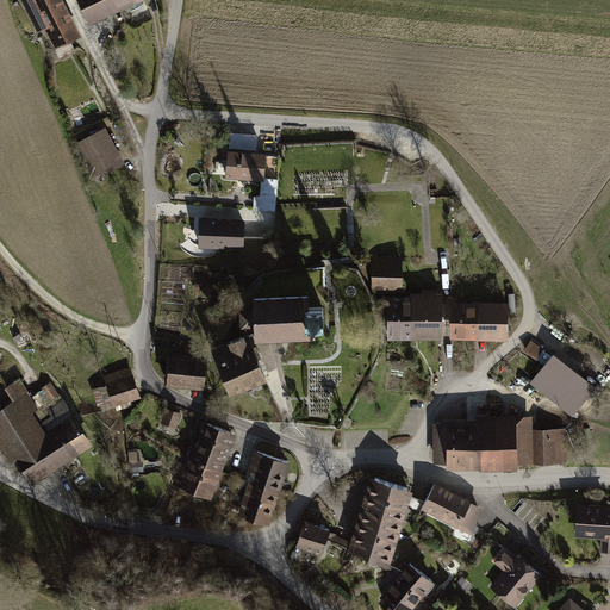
[(62,0),(18,0),(33,30),(42,26),(53,48),(80,33),(62,0)]
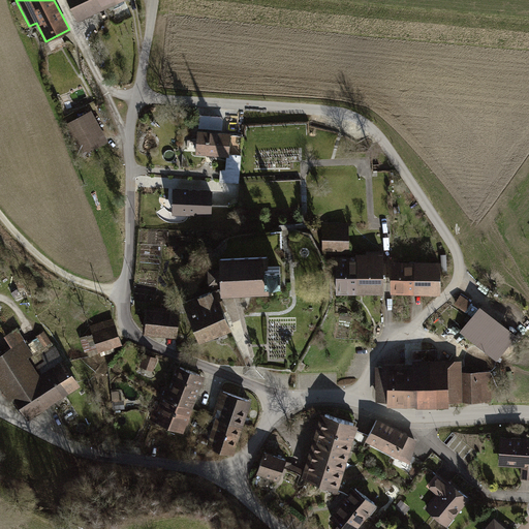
[(66,0),(75,18),(112,0),(66,0)]
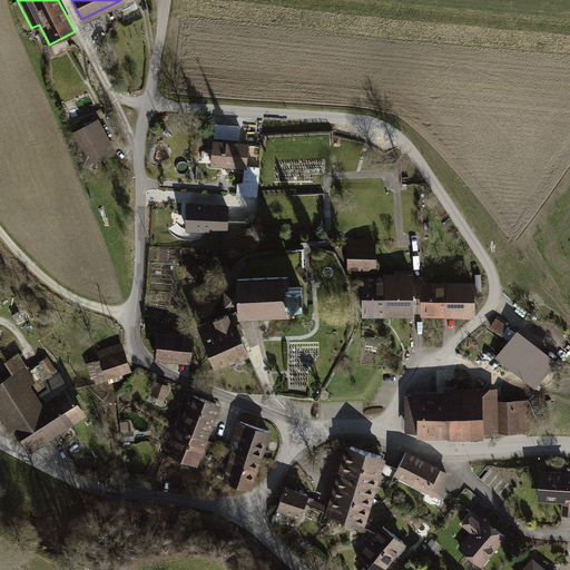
[(97,117),(69,131),(87,166),(115,151),(97,117)]
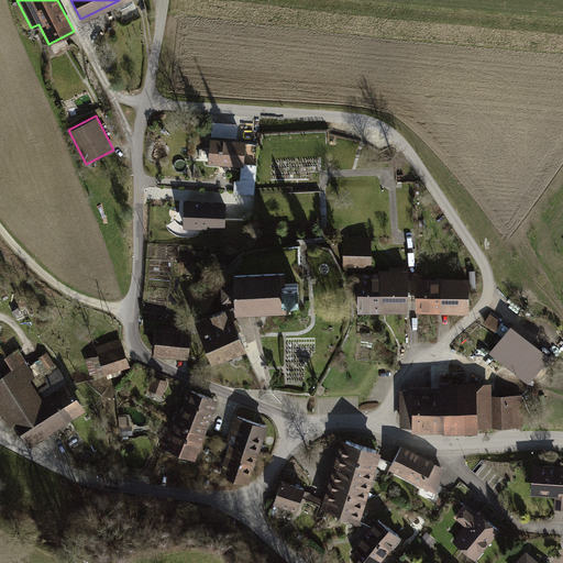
[(243,139),(208,136),(206,163),(239,165),(242,165),(242,163),(243,139)]
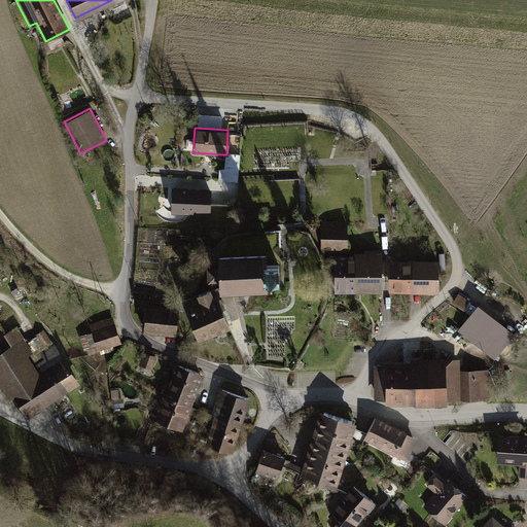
[(223,154),(221,179),(237,181),(240,153),(226,152),(226,154),(223,154)]
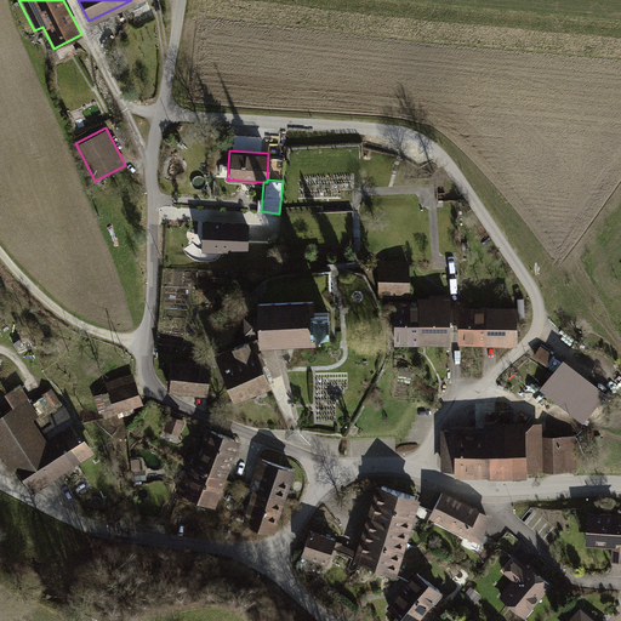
[(250,226),(204,223),(203,252),(249,256),(250,226)]
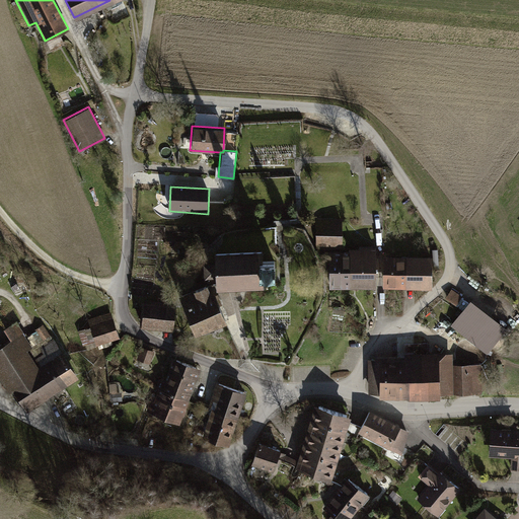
[(340,218),(314,218),(314,248),(341,248),(340,218)]
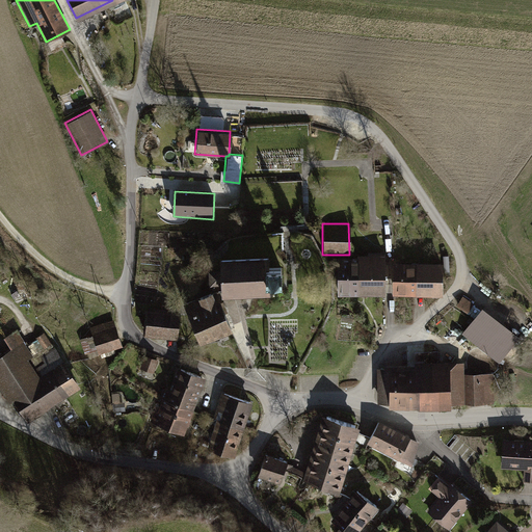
[(356,256),(336,256),(337,294),(384,294),(383,251),(368,251),(368,253),(356,254),(356,256)]
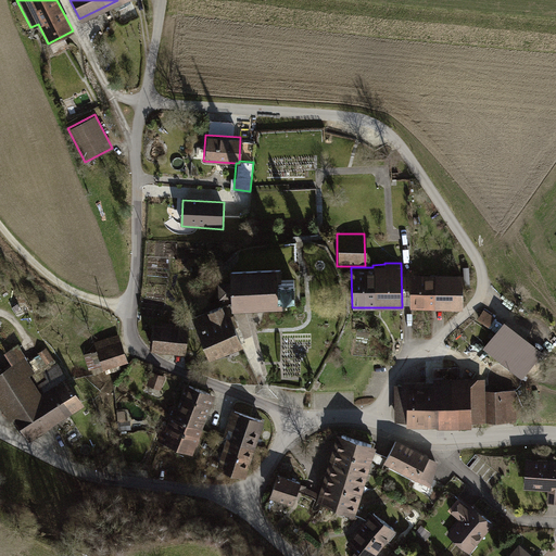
[(281,270),(236,272),(236,283),(223,283),(224,298),(237,298),(237,307),(282,305),(282,294),(293,293),(292,278),(281,278),(281,270)]
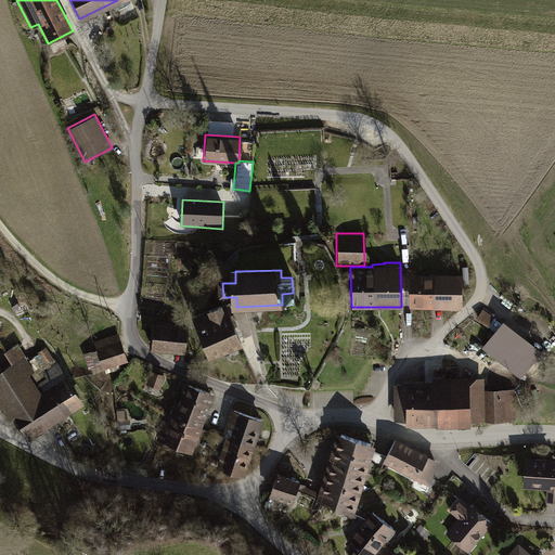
[(461,271),(409,271),(409,306),(461,307),(461,271)]
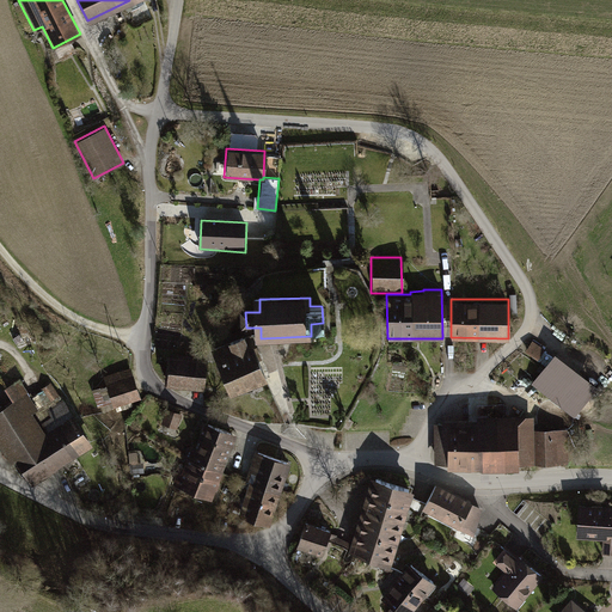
[(242,334),(210,347),(228,392),(264,378),(250,344),(246,346),(242,334)]
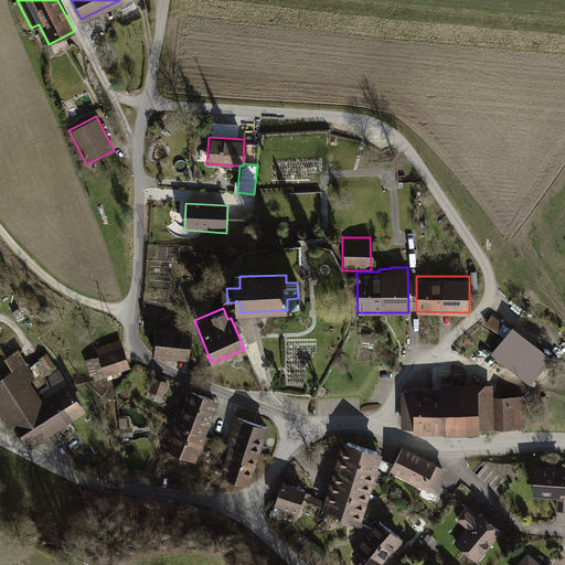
[(483,323),(496,331),(501,321),(490,313),(483,323)]
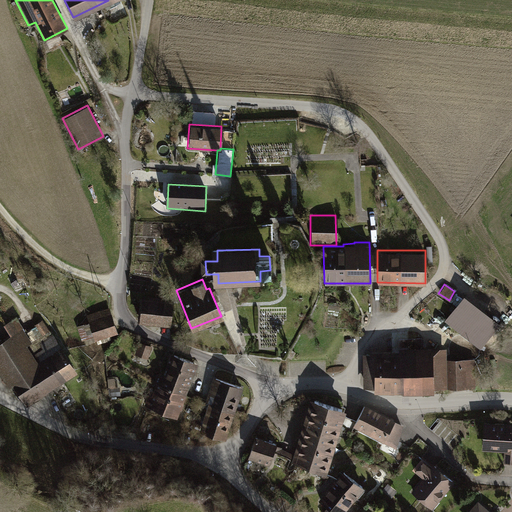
[(498,321),(462,294),(443,320),(479,347),(498,321)]
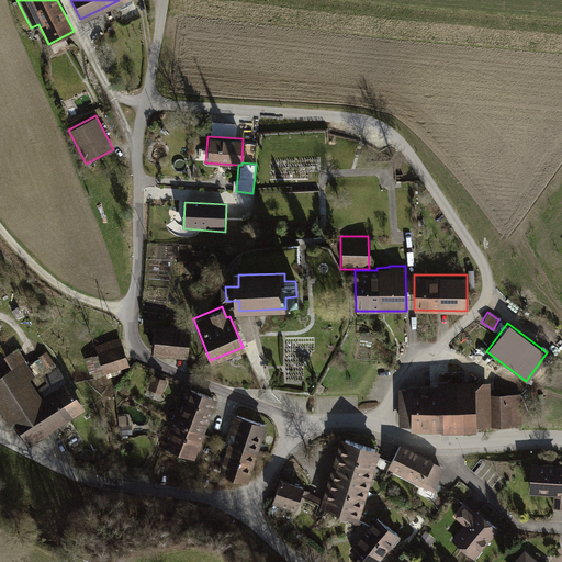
[(188,328),(154,325),(152,352),(186,356),(188,328)]
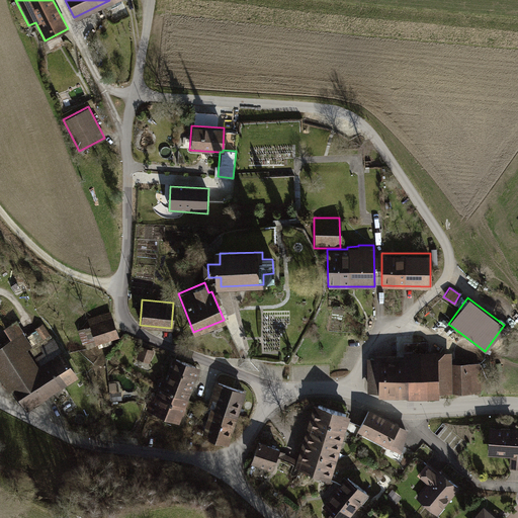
[(112,311),(88,319),(90,325),(96,343),(113,338),(119,336),(112,311)]
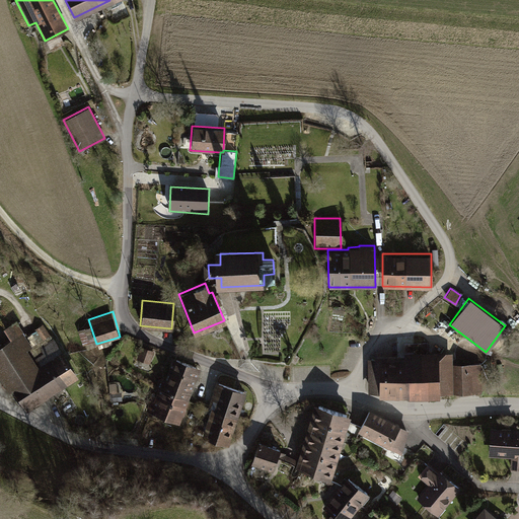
[(9,340),(0,345),(0,379),(8,391),(11,389),(25,411),(77,376),(62,351),(36,366),(26,351),(32,347),(26,337),(14,320),(2,328),(9,340)]
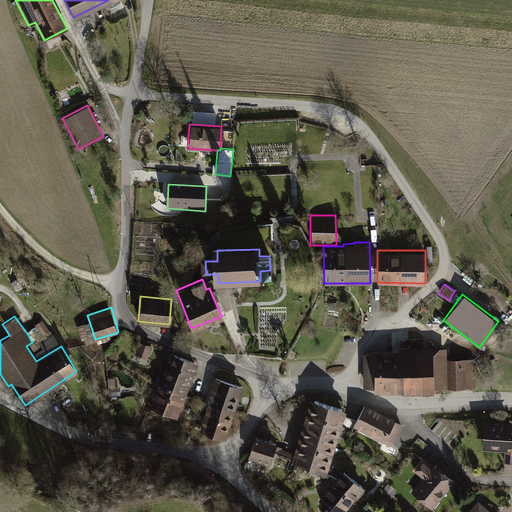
[(36,361),(61,346),(44,319),(35,325),(36,326),(26,332),(32,342),(26,346),(36,361)]
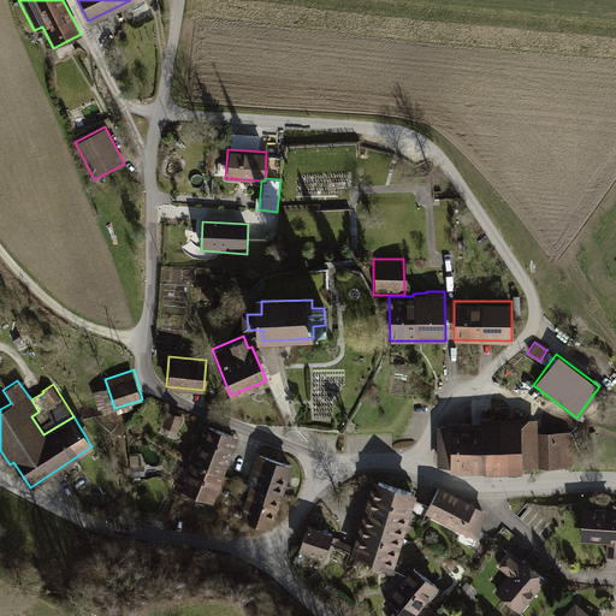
[(114,408),(107,386),(94,392),(99,410),(102,409),(105,416),(120,410),(122,413),(131,409),(131,408),(136,407),(135,402),(114,408)]
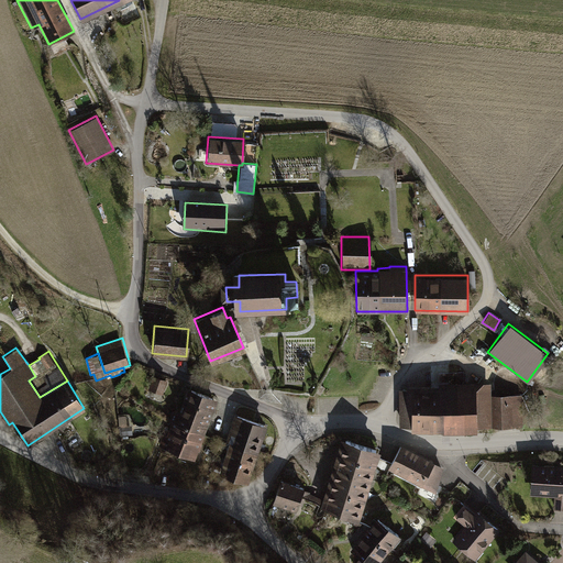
[(148,389),(163,395),(168,381),(154,375),(148,389)]
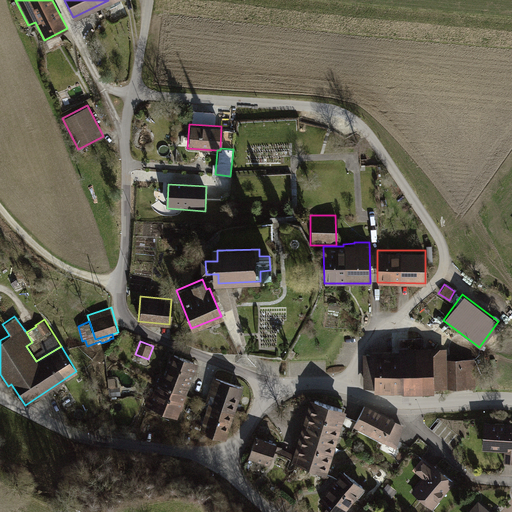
[(398,350),(362,351),(362,387),(373,387),(373,392),(433,391),(433,387),(474,386),(474,358),(445,359),(445,347),(398,348),(398,350)]
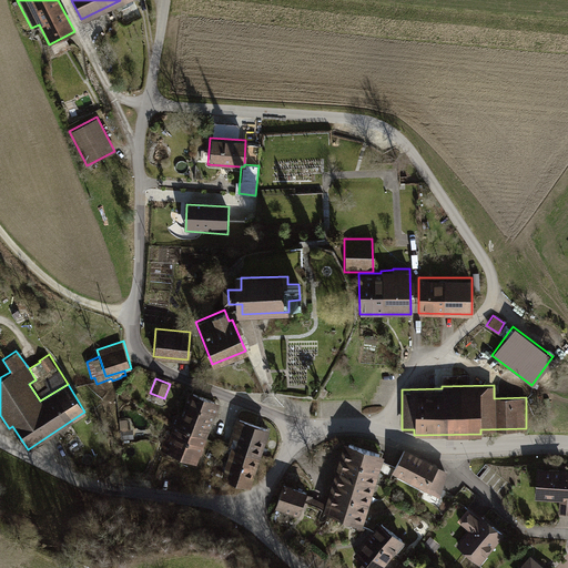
[(191,391),(179,421),(206,433),(219,403),(191,391)]
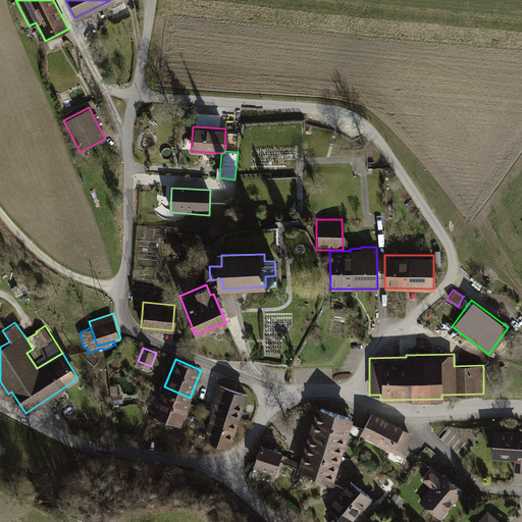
[(217,384),(210,408),(240,417),(247,394),(217,384)]
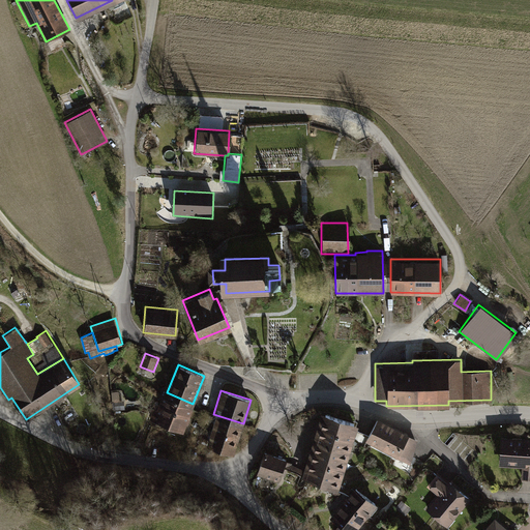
[(181,432),(193,404),(167,392),(155,420),(181,432)]
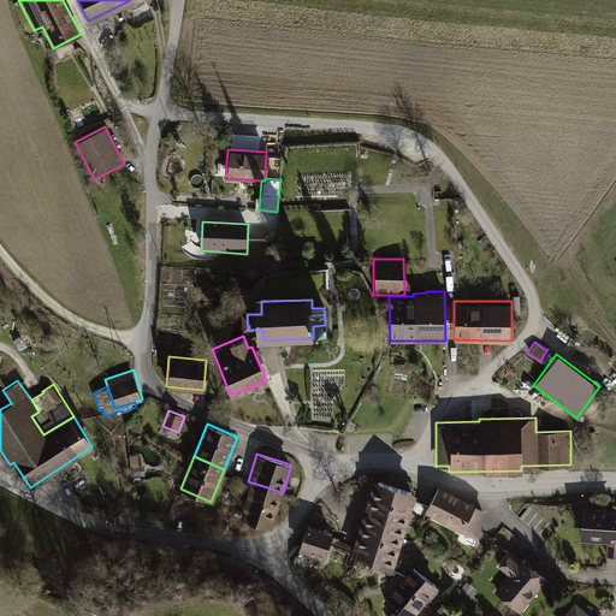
[(132,477),(146,475),(144,465),(131,466),(132,477)]
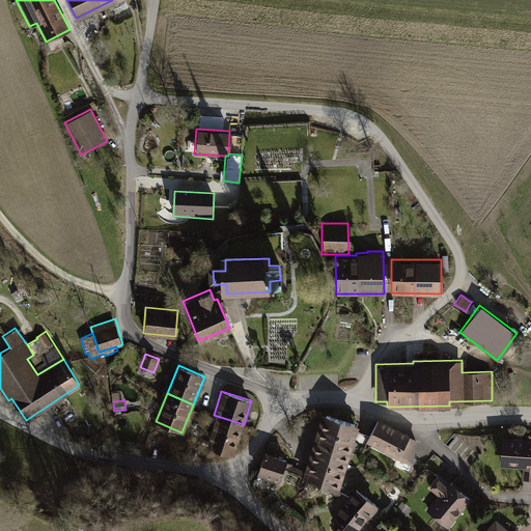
[(325,413),(310,459),(344,470),(358,423),(325,413)]
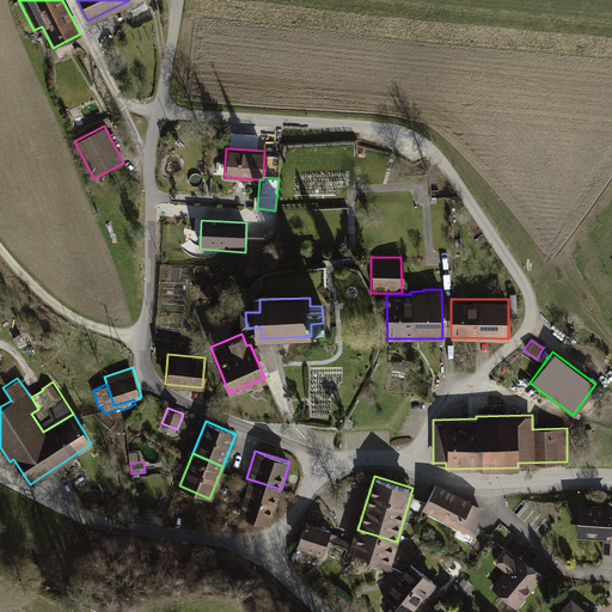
[(271,522),(281,489),(246,478),(237,512),(271,522)]
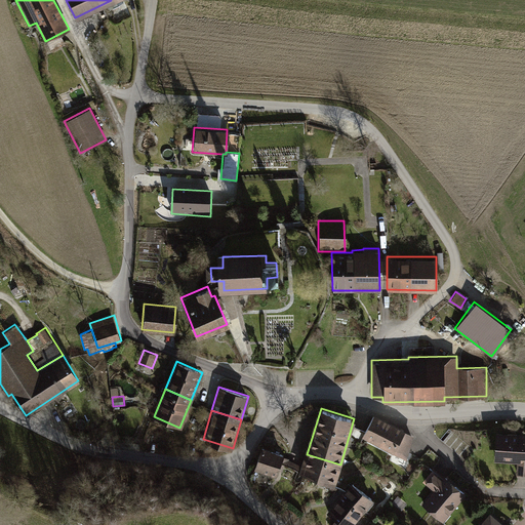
[(412,436),(373,416),(363,437),(405,458),(412,436)]
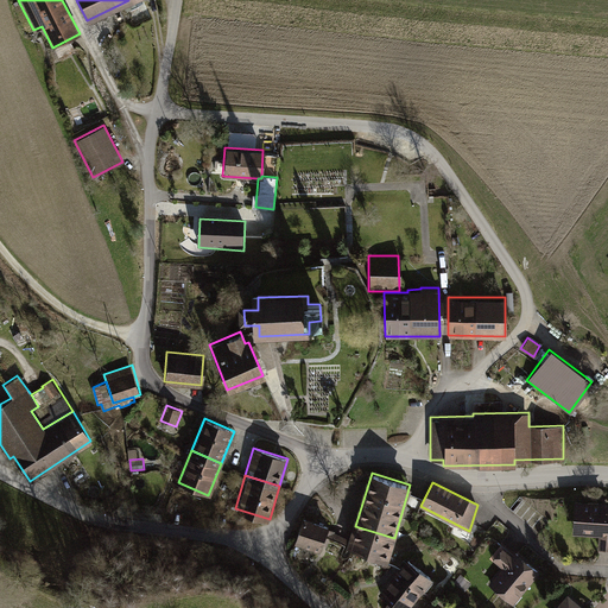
[(607,507),(607,504),(571,501),(570,533),(596,536),(607,537),(607,530),(607,507)]
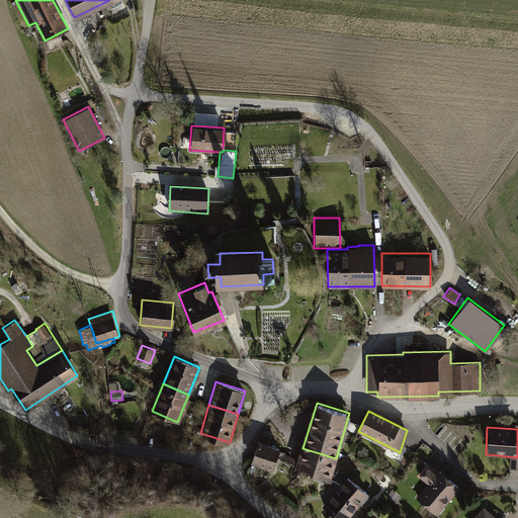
[(278,447),(256,439),(248,461),(270,469),(278,447)]
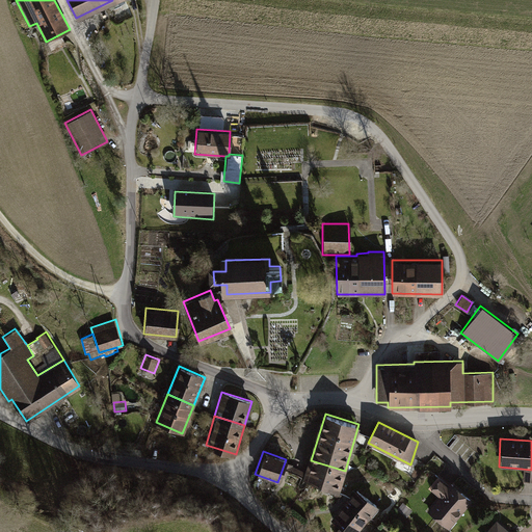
[(338,493),(345,471),(311,460),(306,480),(338,493)]
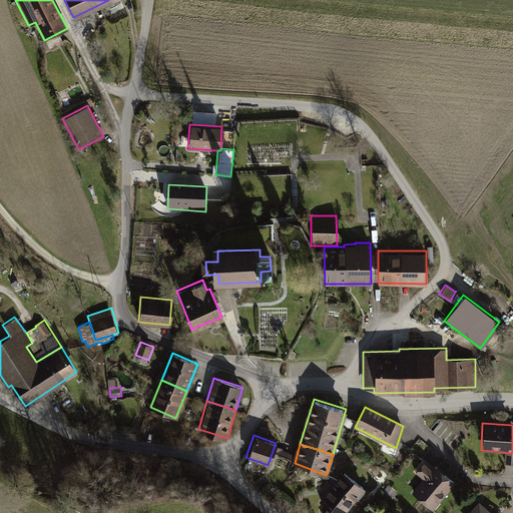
[(512,453),(503,452),(502,464),(512,464),(512,446),(512,447),(512,453)]
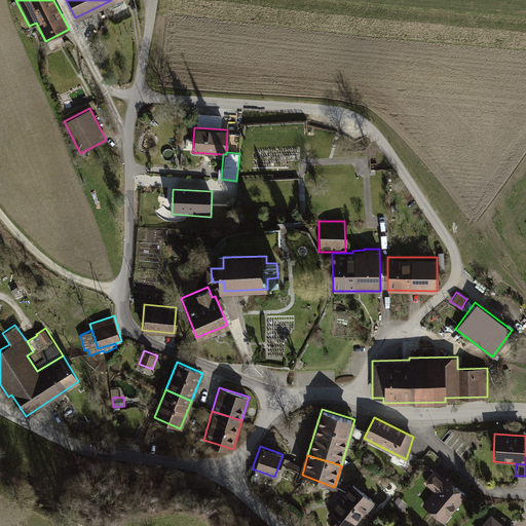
[(441,481),(431,474),(423,483),(434,491),(422,505),(443,522),(465,494),(445,477),(441,481)]
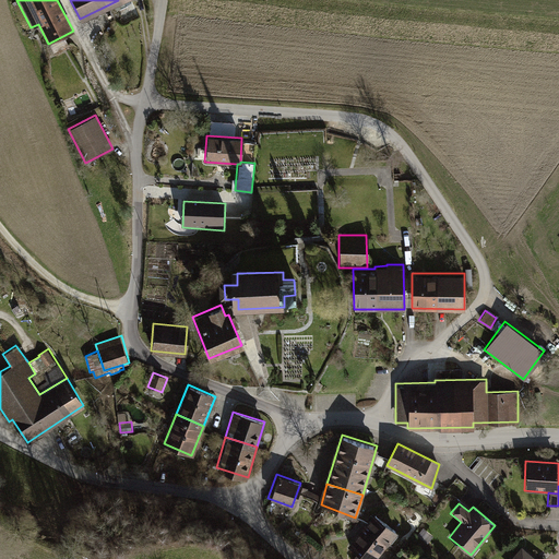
[(372,513),(359,531),(383,548),(396,531),(372,513)]
